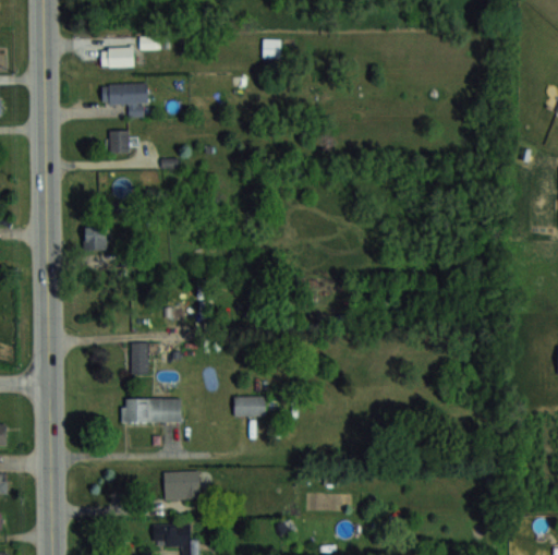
[(141,50),(159,50),(159,39),(141,39),(141,50)]
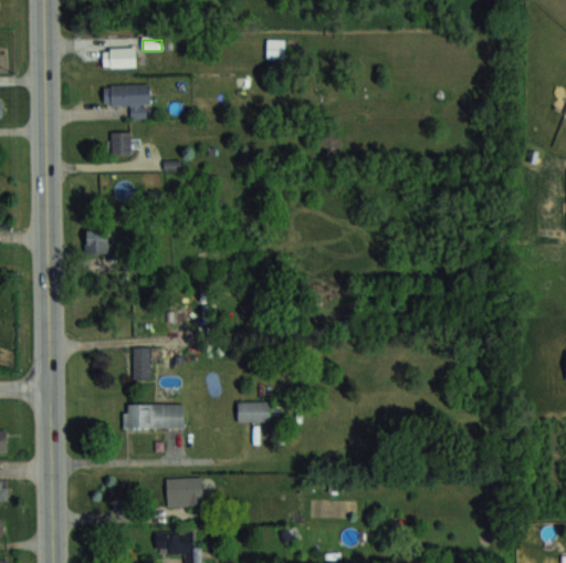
[(103,50),(103,69),(136,69),(136,50),(103,50)]
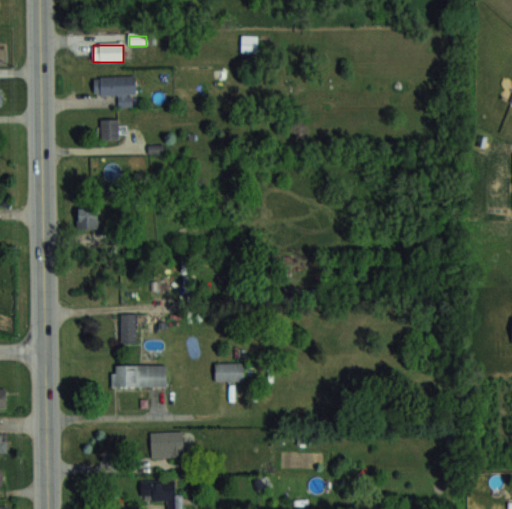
[(118,97),(118,109),(136,109),(136,78),(94,78),(94,97),(118,97)]
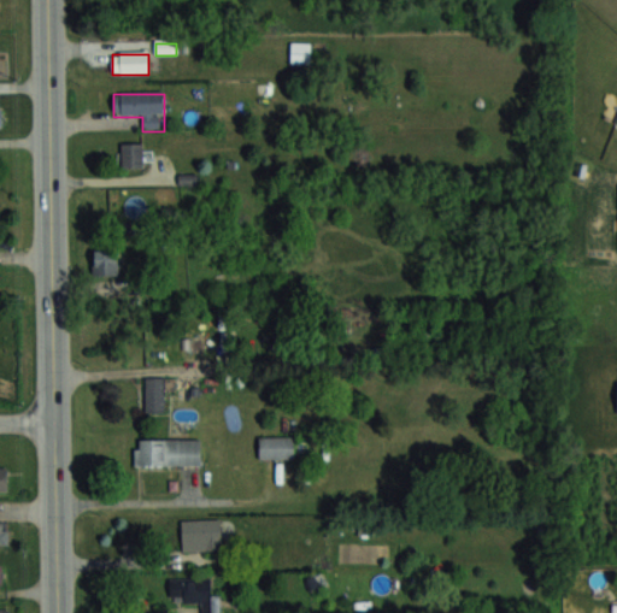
[(144,171),(144,146),(122,146),(122,171),(144,171)]
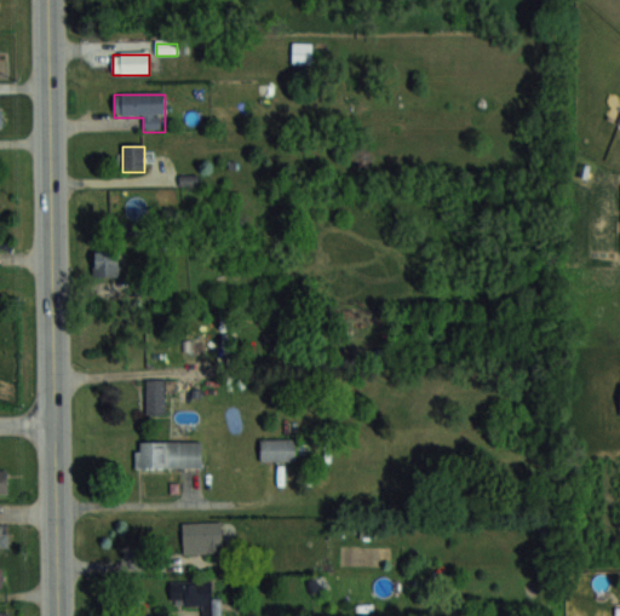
[(95,253),(95,280),(119,280),(119,253),(95,253)]
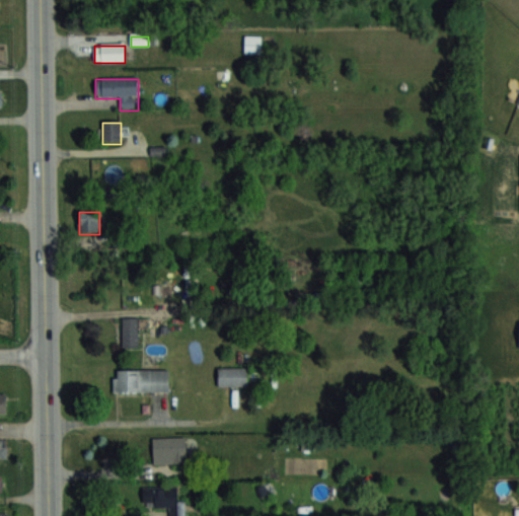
[(142,319),(122,319),(122,350),(141,350),(142,319)]
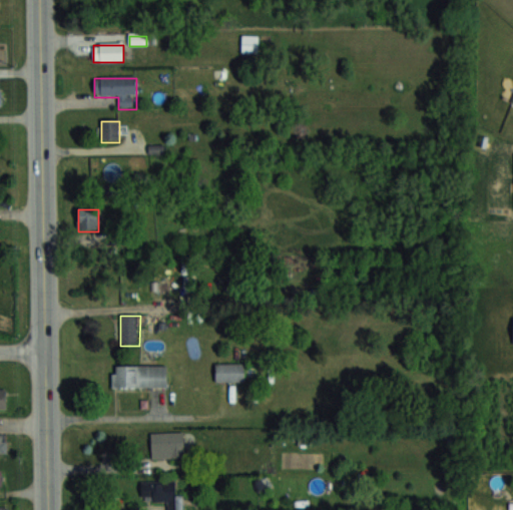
[(215,365),(215,384),(244,384),(244,365),(215,365)]
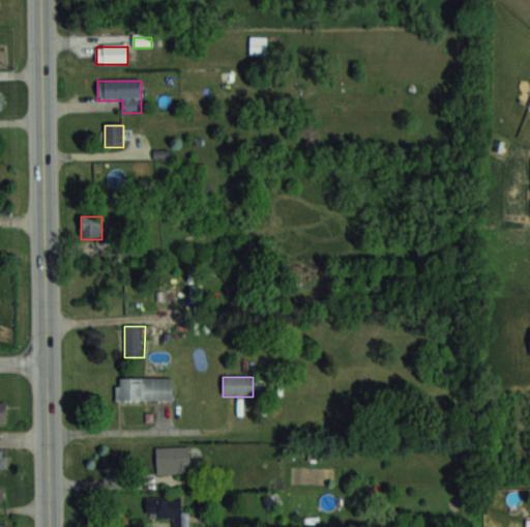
[(173,379),(116,379),(116,403),(173,403),(173,379)]
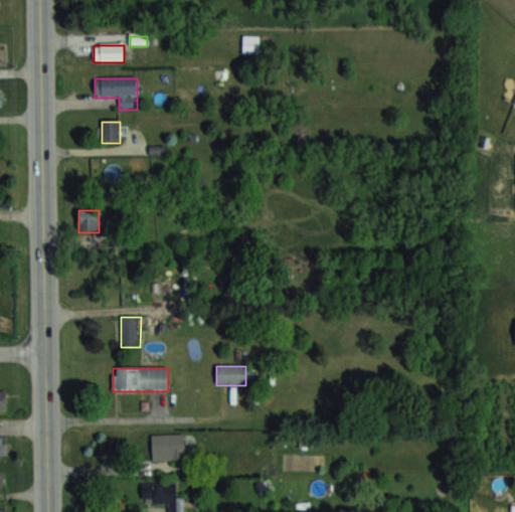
[(184,437),(152,437),(152,461),(184,461),(184,437)]
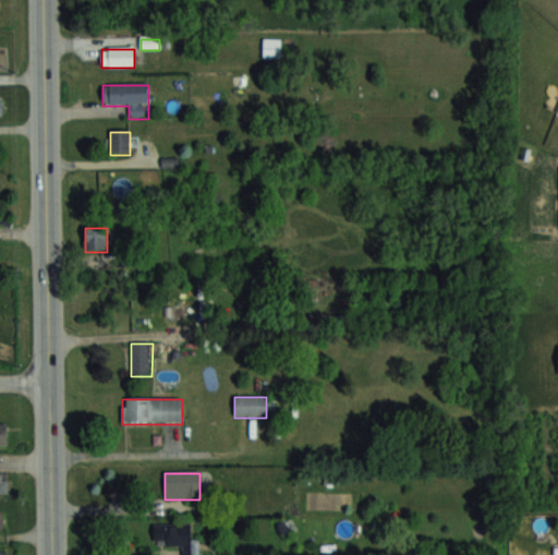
[(154,526),(154,549),(182,547),(182,554),(198,554),(199,540),(191,540),(191,526),(154,526)]
